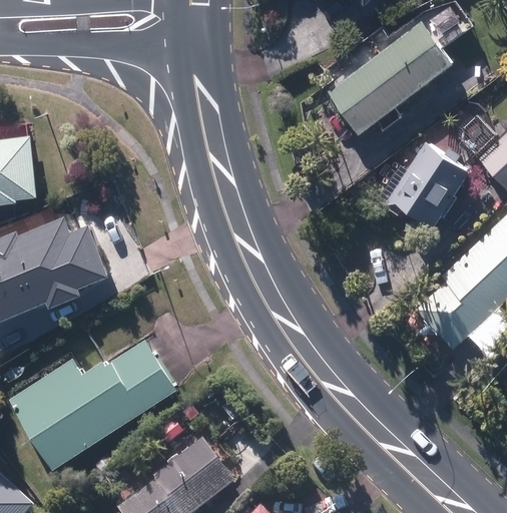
[(353,0),(364,12),(378,0),(353,0)]
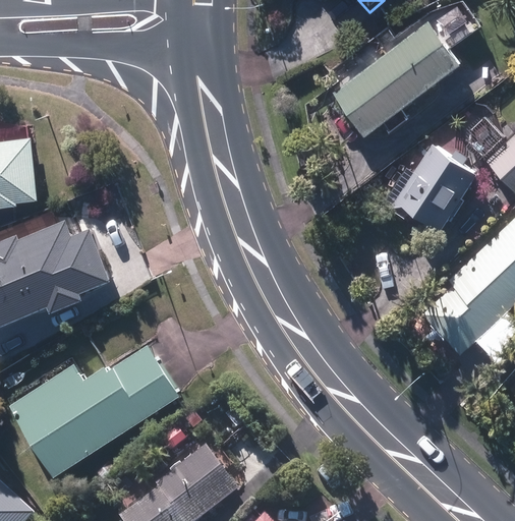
[(330,94),(363,138),(462,65),(428,20),(330,94)]
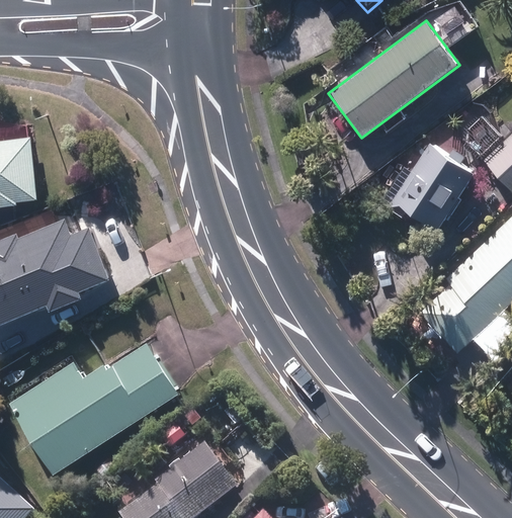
[(511,130),(480,161),(511,195),(511,194),(511,130)]
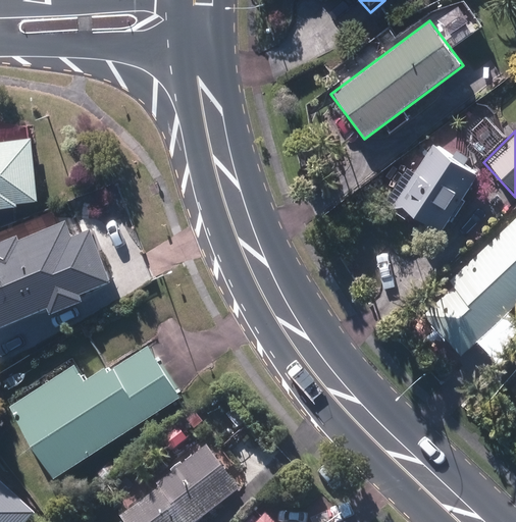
[(0,208),(16,207),(16,204),(38,201),(30,138),(0,141),(0,208)]
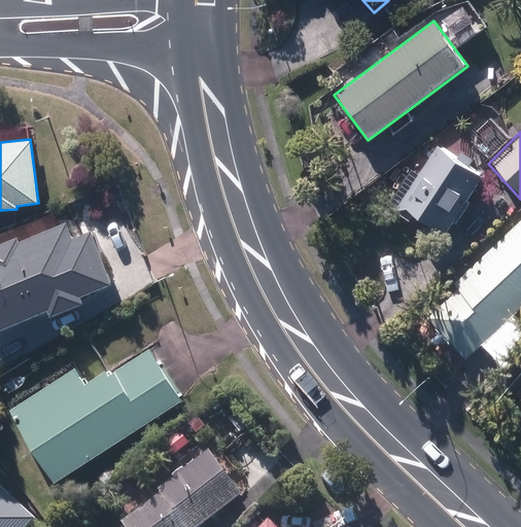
[(413,213),(444,233),(481,177),(433,147),(391,212),(407,222),(413,213)]
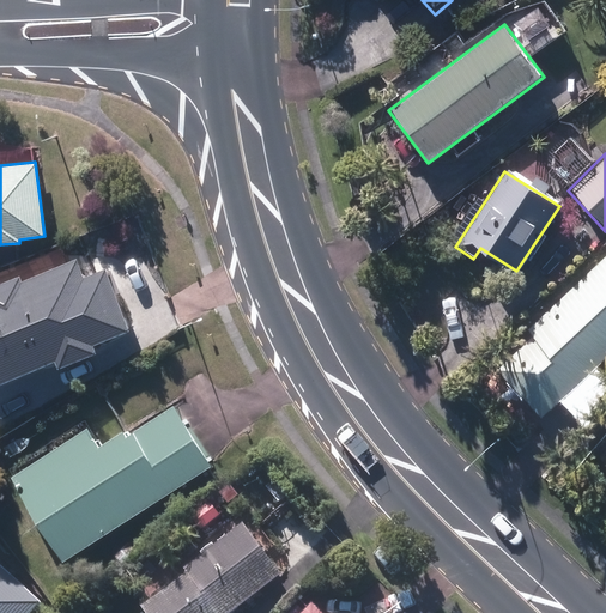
[(605,252),(522,329),(529,337),(492,369),(538,418),(605,354),(605,252)]
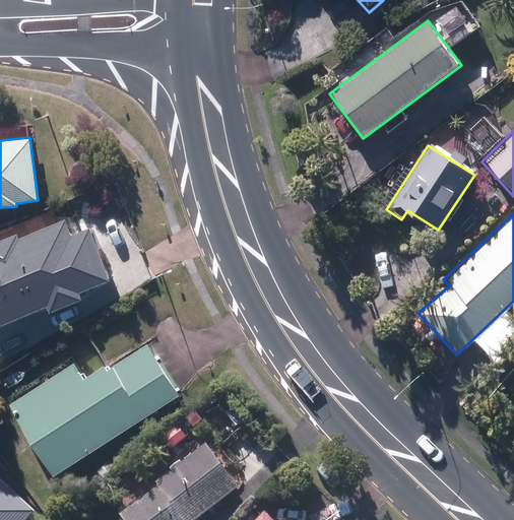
[(0,327),(51,306),(54,312),(83,299),(81,293),(113,279),(89,228),(71,236),(64,219),(41,231),(37,219),(20,226),(25,237),(19,240),(16,235),(0,242),(0,327)]
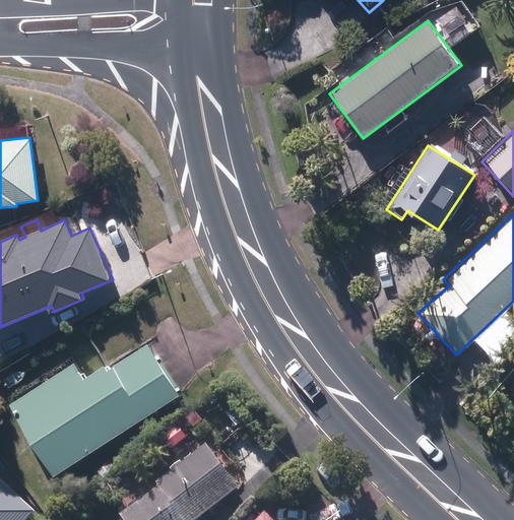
[(103,367),(81,381),(70,365),(9,405),(56,476),(177,396),(144,346),(106,371),(103,367)]
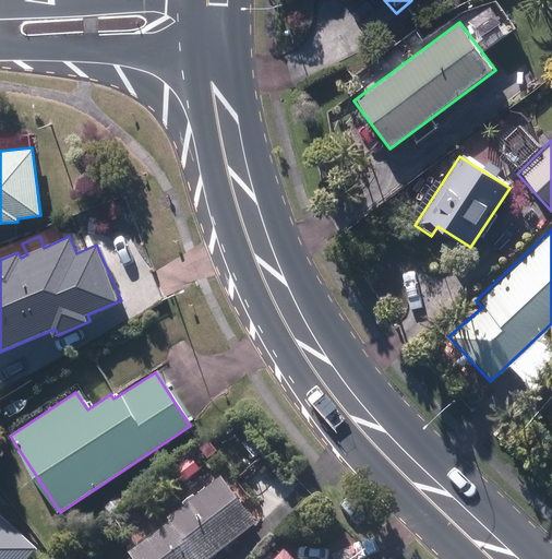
[(204,462),(214,454),(206,444),(196,452),(204,462)]
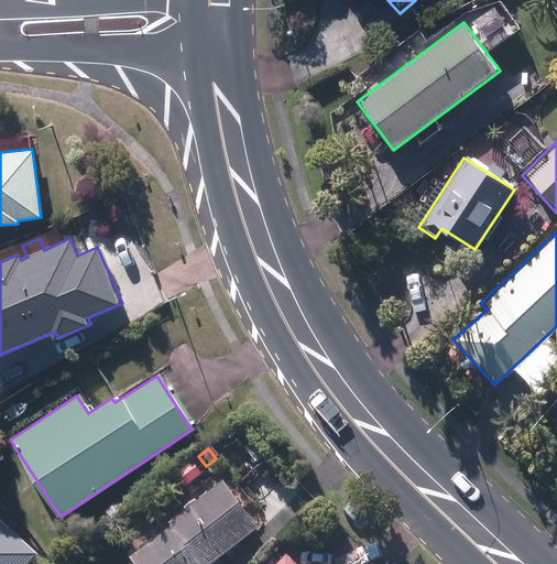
[(183,497),(204,480),(196,470),(175,487),(183,497)]
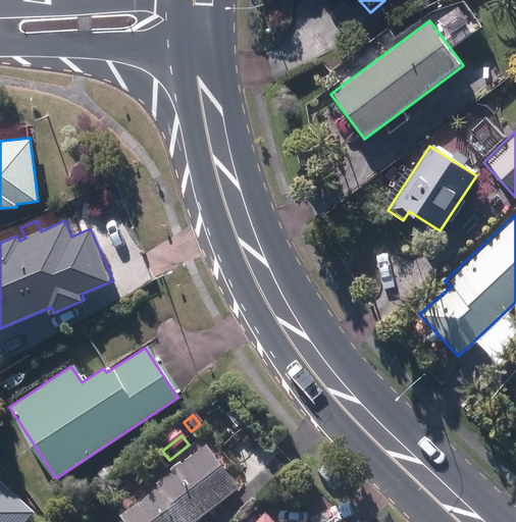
[(122,520),(123,521),(201,521),(240,492),(205,448),(154,488),(158,492),(122,520)]
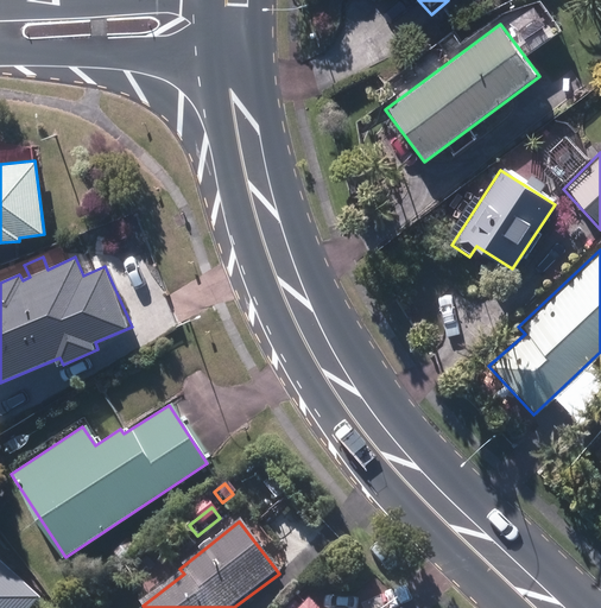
[(0,607),(31,607),(38,601),(0,567),(0,607)]
